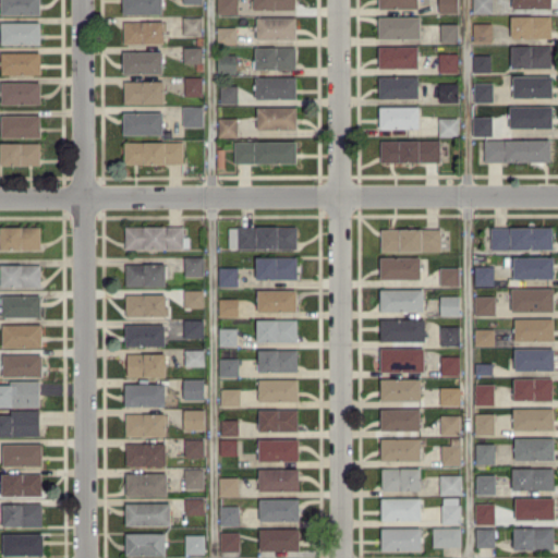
[(0,0),(0,2),(0,14),(40,13),(39,0),(0,0)]
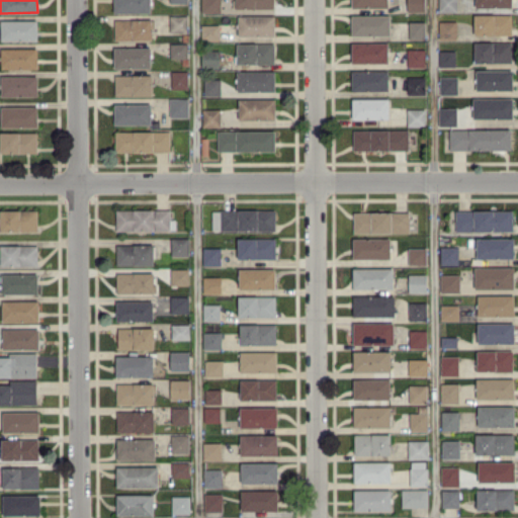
[(112,0),(113,12),(150,11),(150,0),(112,0)]
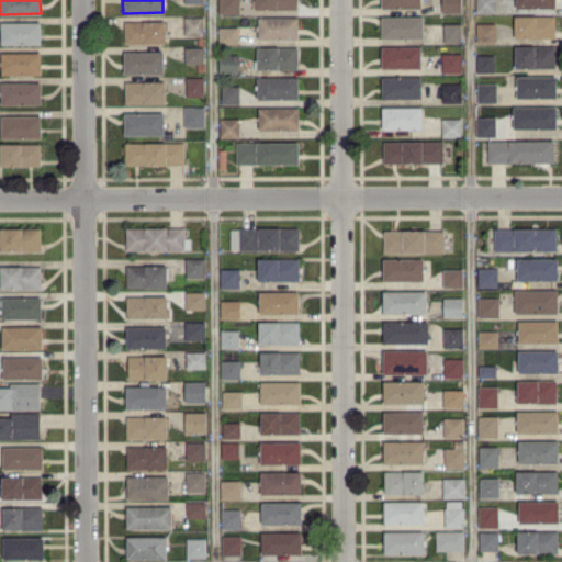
[(217,0),(218,13),(238,13),(238,0),(217,0)]
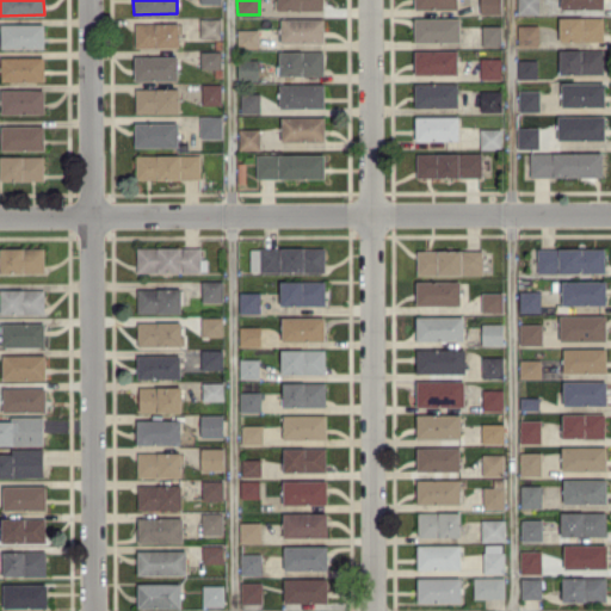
[(322,0),(276,0),(276,8),(323,10),(322,0)]
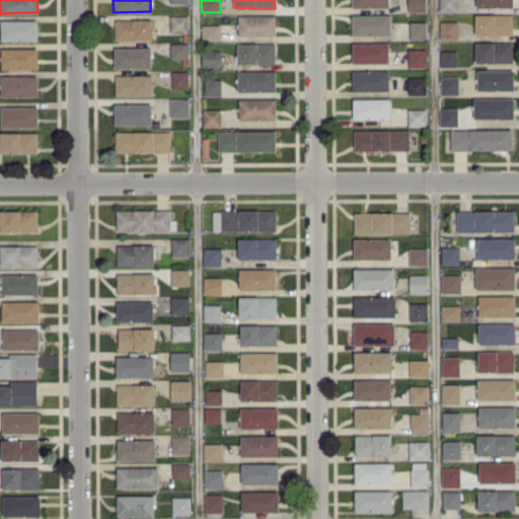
[(426,10),(425,0),(406,0),(408,11),(426,10)]
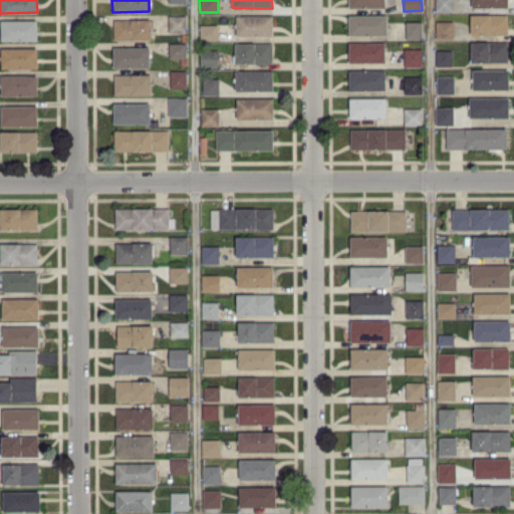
[(452,0),(435,0),(436,11),(453,11),(452,0)]
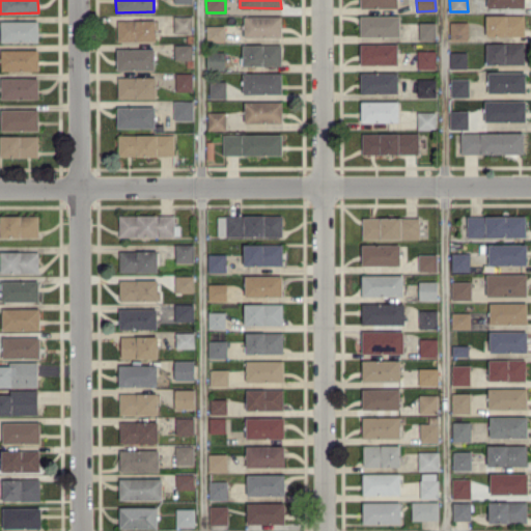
[(485,35),(524,36),(524,15),(485,14),(485,35)]
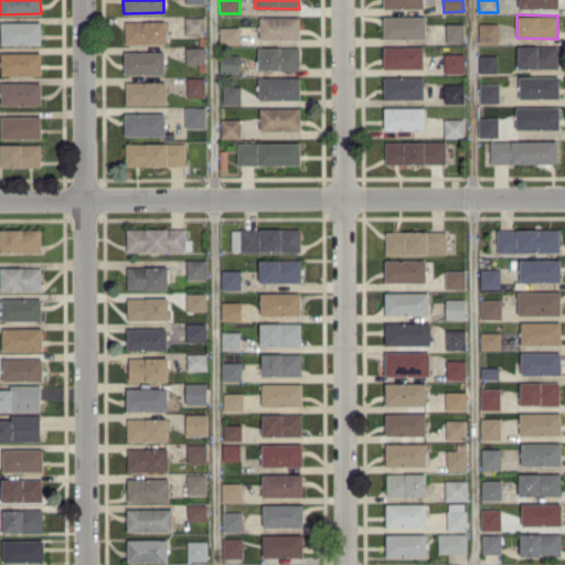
[(299,38),(299,16),(258,17),(259,39),(299,38)]
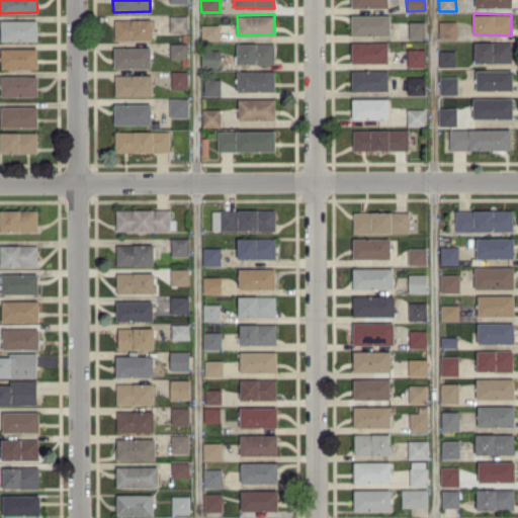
[(390,14),(351,14),(350,34),(390,35),(390,14)]
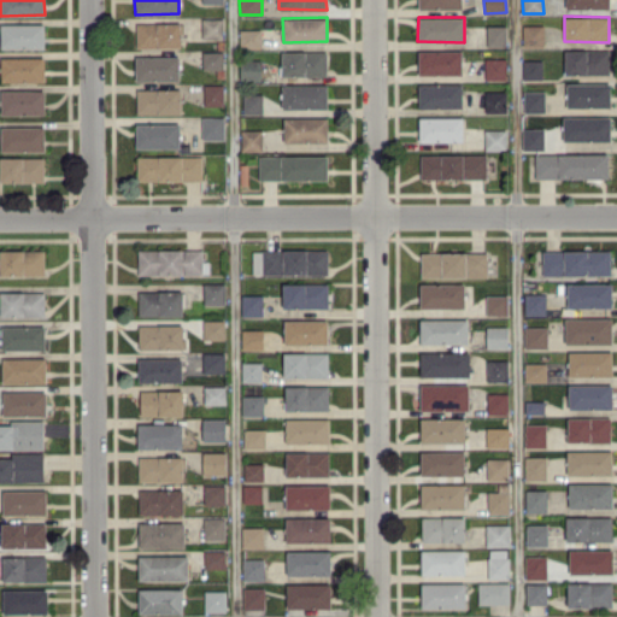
[(201,18),(201,37),(223,37),(222,18),(201,18)]
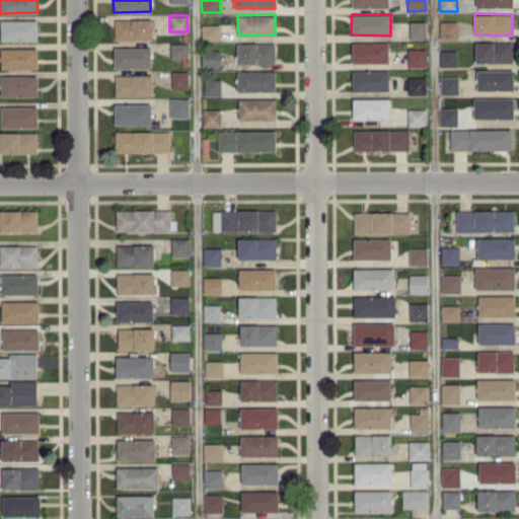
[(115,40),(152,40),(153,19),(115,18),(115,40)]
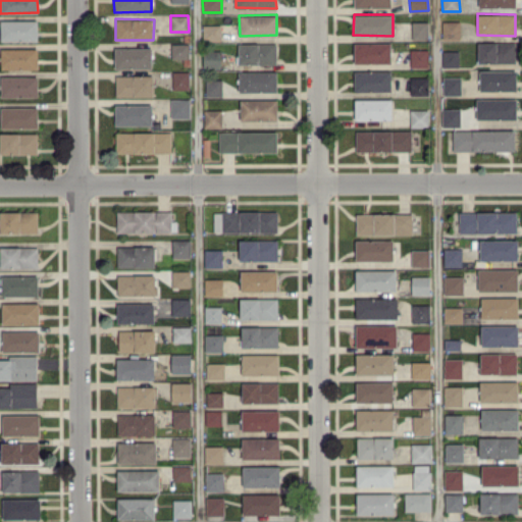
[(0,29),(0,41),(38,41),(37,20),(0,19),(0,29)]
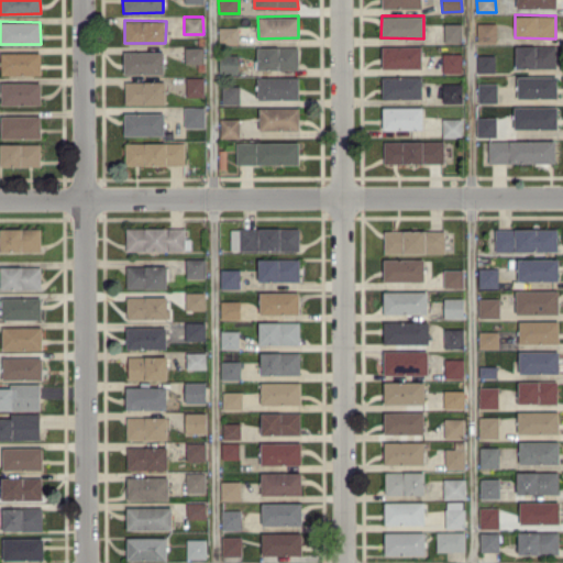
[(444,42),(462,42),(462,22),(444,23),(444,42)]
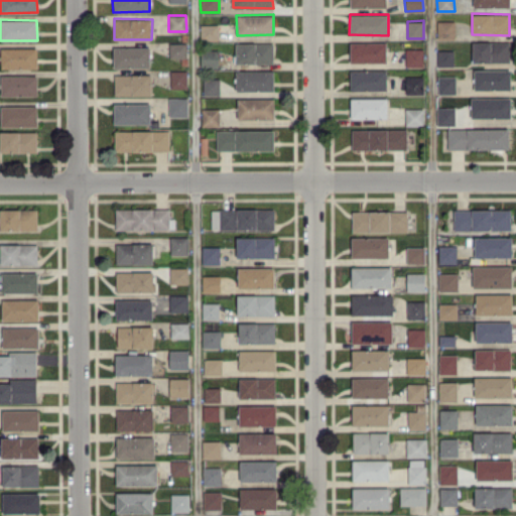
[(437,38),(455,37),(455,20),(436,21),(437,38)]
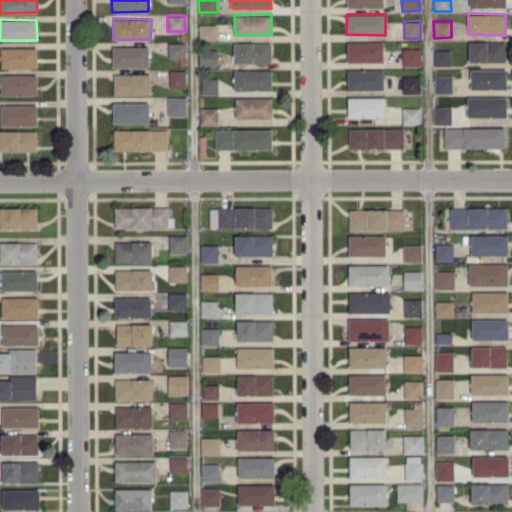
[(198,24),(199,40),(216,39),(216,24),(198,24)]
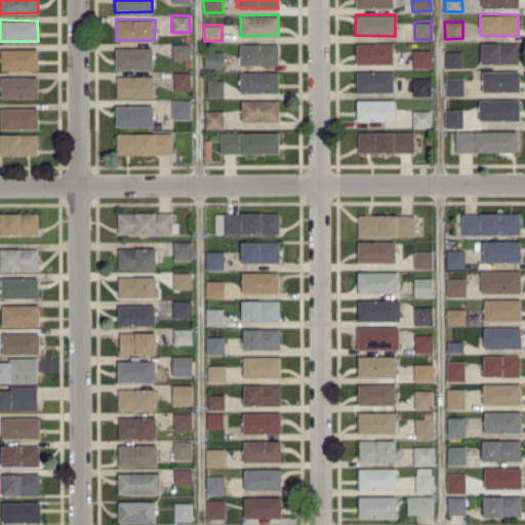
[(239,42),(239,64),(277,65),(278,43),(239,42)]
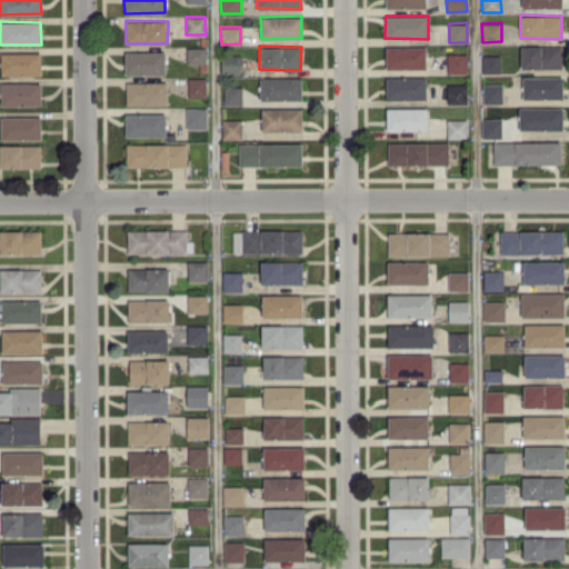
[(426,68),(426,46),(386,47),(386,69),(426,68)]
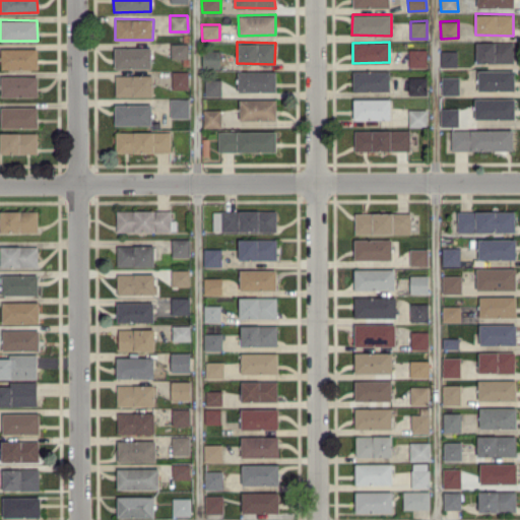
[(475,62),(514,63),(514,42),(476,42),(475,62)]
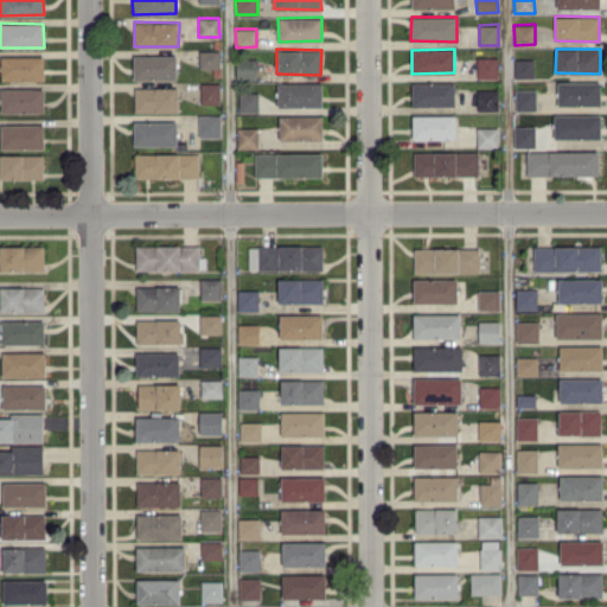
[(199,68),(218,68),(218,50),(199,51),(199,68)]
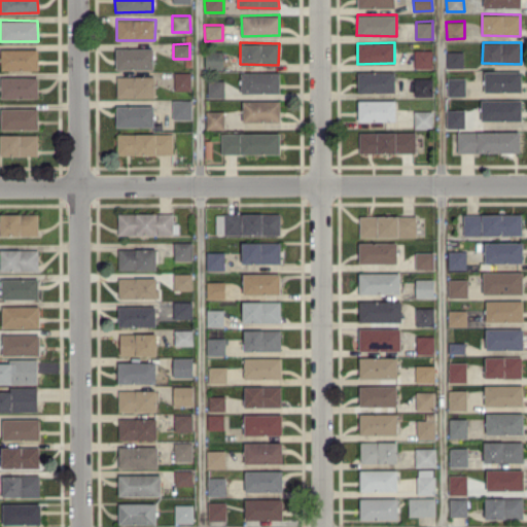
[(153,48),(116,47),(115,68),(152,69),(153,48)]
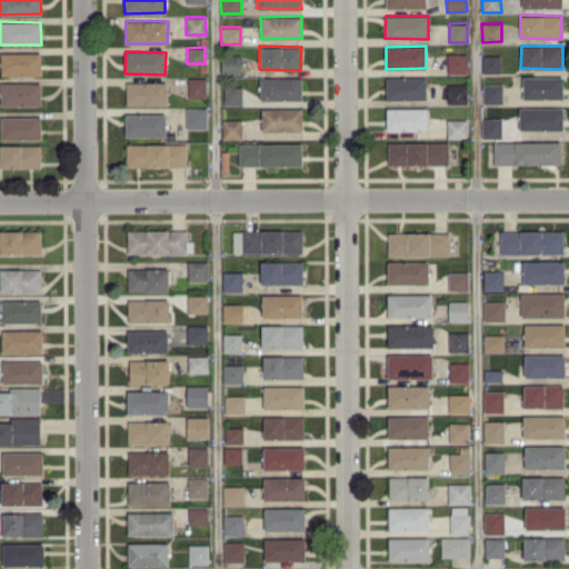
[(40,52),(0,52),(1,75),(41,75),(40,52)]
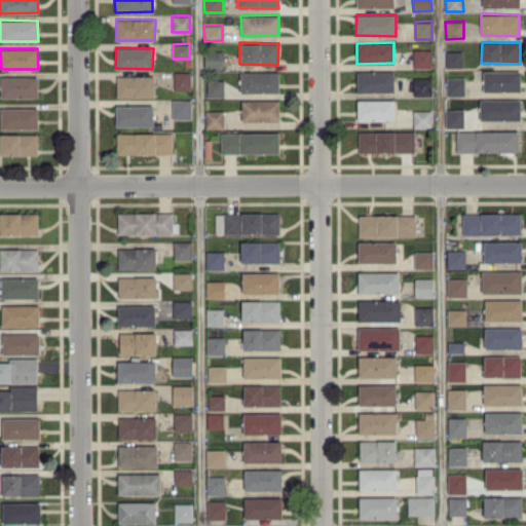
[(413,68),(431,67),(431,48),(413,49),(413,68)]
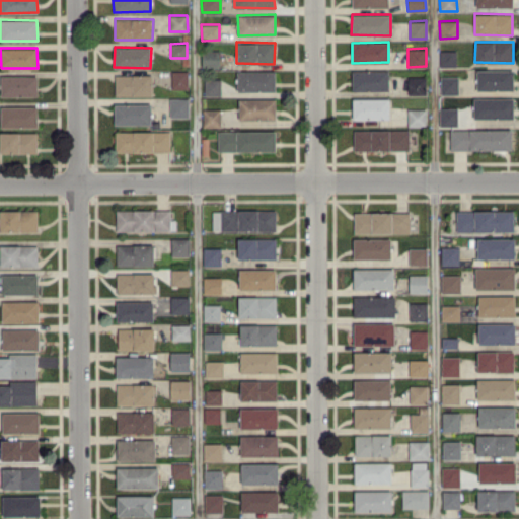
[(202,68),(219,67),(219,50),(202,50),(202,68)]
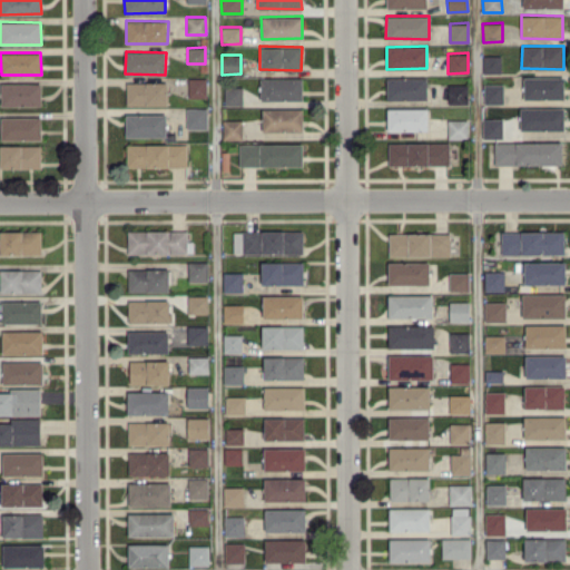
[(483,72),(501,72),(501,55),(482,55),(483,72)]
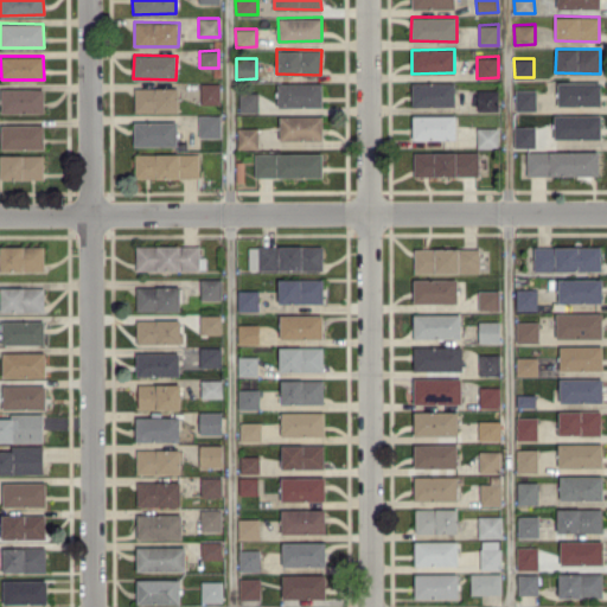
[(600,81),(557,82),(557,106),(600,106),(600,81)]
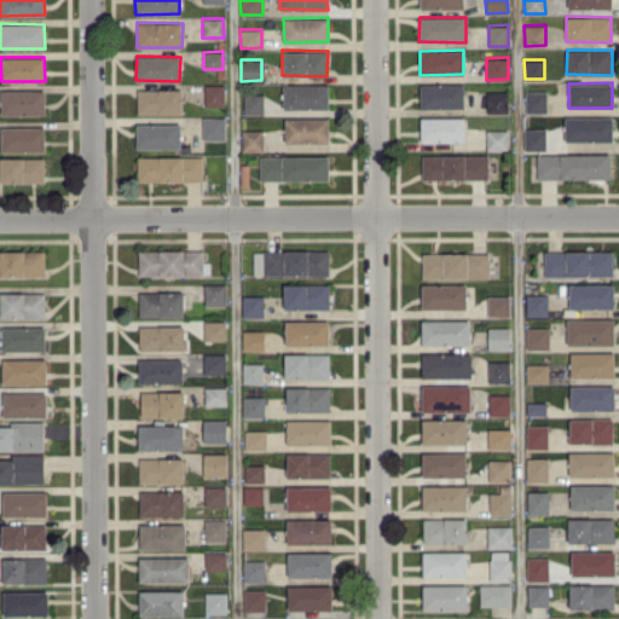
[(204,106),(224,105),(224,84),(204,84),(204,106)]
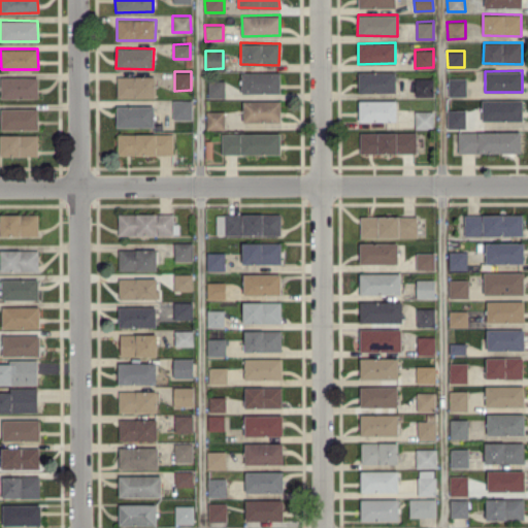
[(241,72),(241,93),(281,93),(279,71),(241,72)]
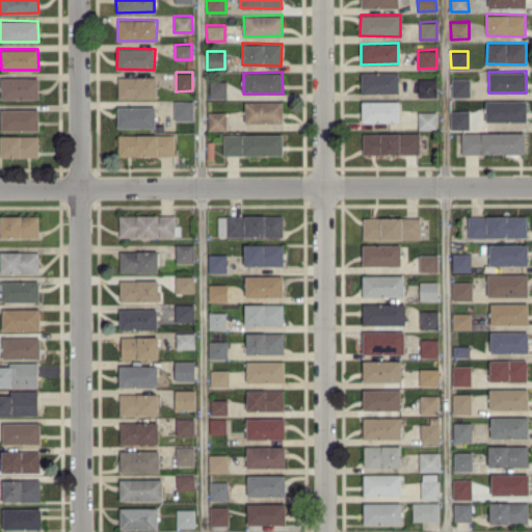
[(399,72),(361,72),(361,92),(399,92),(399,72)]
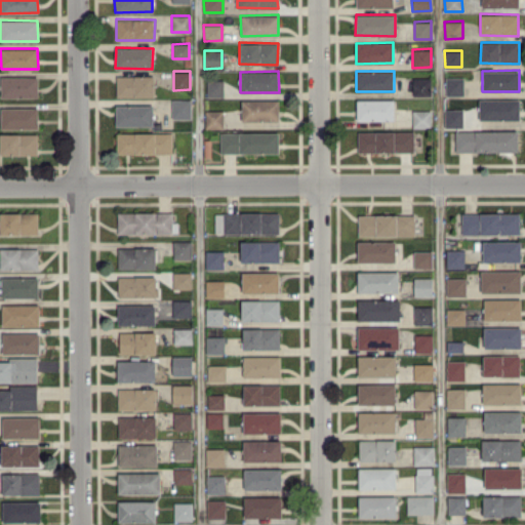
[(116,96),(154,96),(154,76),(116,75),(116,96)]
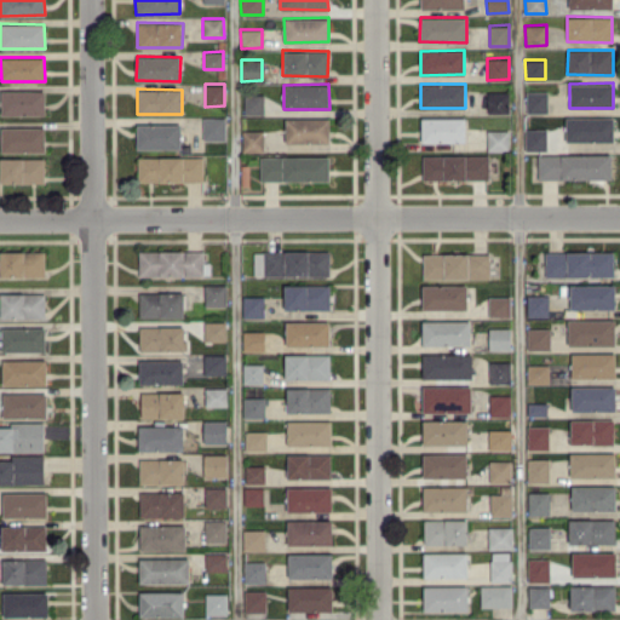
[(45,115),(44,90),(0,90),(1,115),(45,115)]
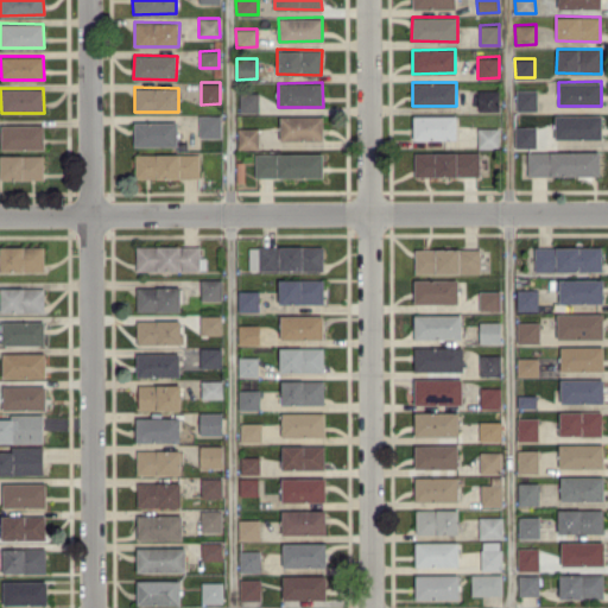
[(477,90),(477,111),(499,111),(499,89),(477,90)]
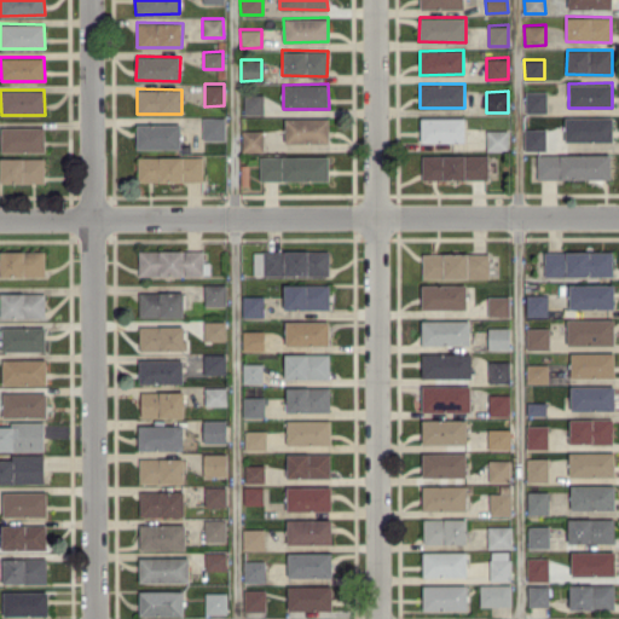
[(547,91),(525,91),(525,113),(547,113),(547,91)]
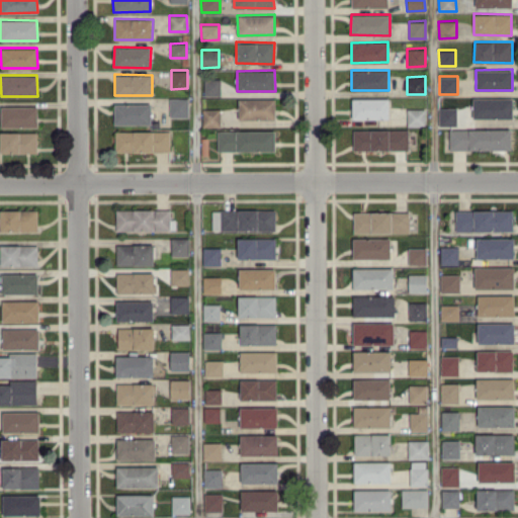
[(204,95),(221,95),(220,78),(203,79),(204,95)]
